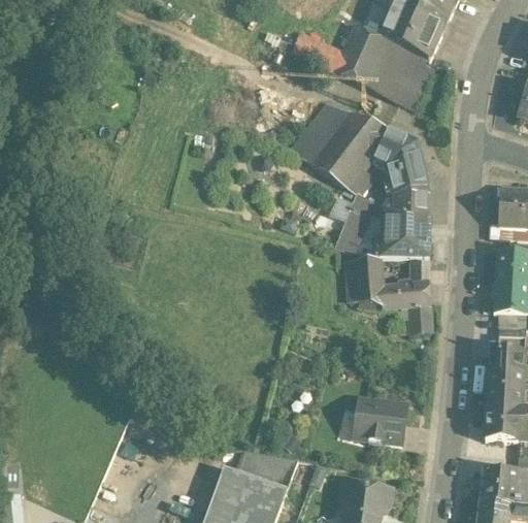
[(394,0),(377,36),(421,56),(428,59),(454,1),(452,0),(394,0)]
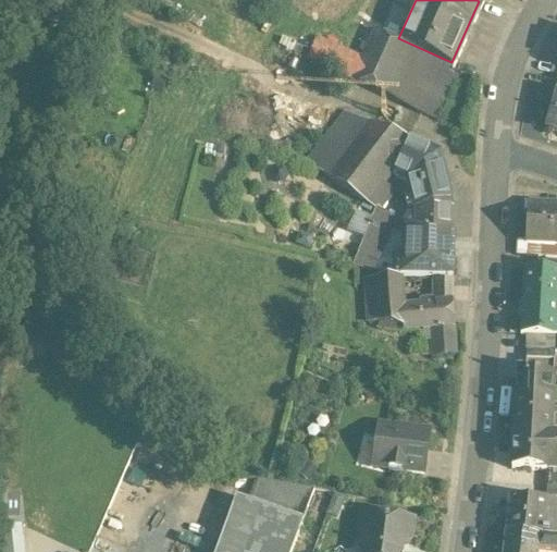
[(398,38),(374,26),(361,54),(362,56),(354,76),(421,108),(423,105),(442,64),(444,59),(398,38)]
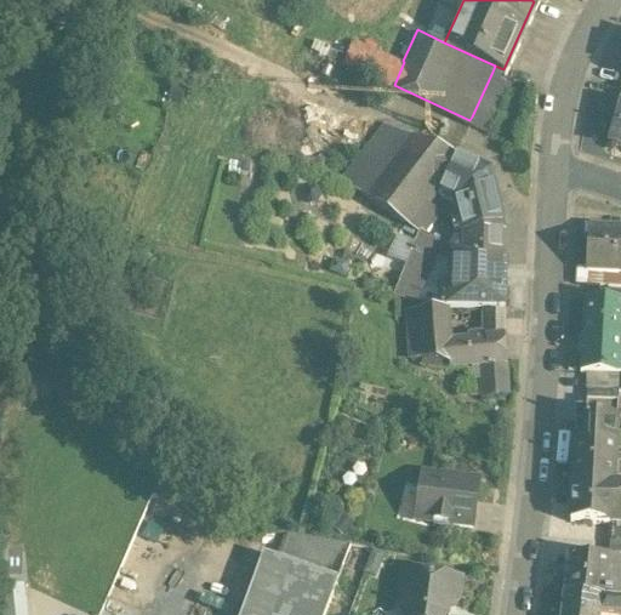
[(403,61),(353,39),(342,61),(394,85),(404,62),(403,61)]
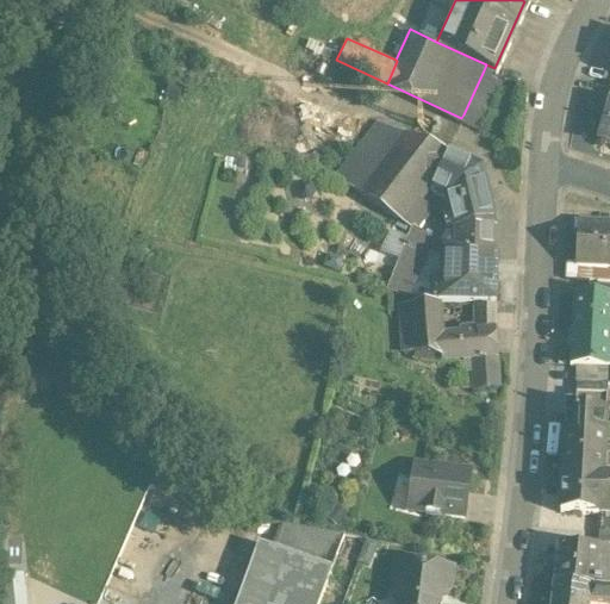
[(499,78),(484,70),(464,114),(479,122),(499,78)]
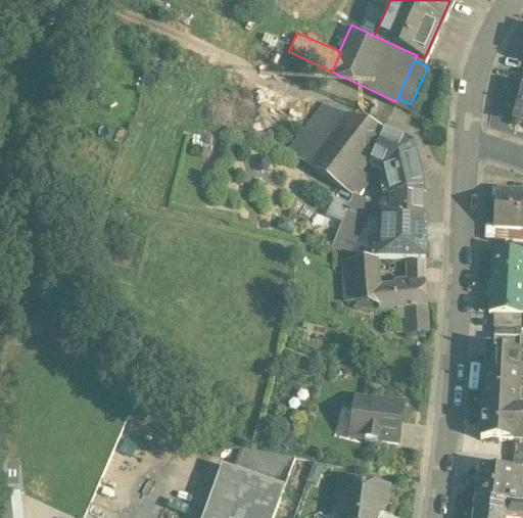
[(522,81),(513,115),(522,119),(522,81)]
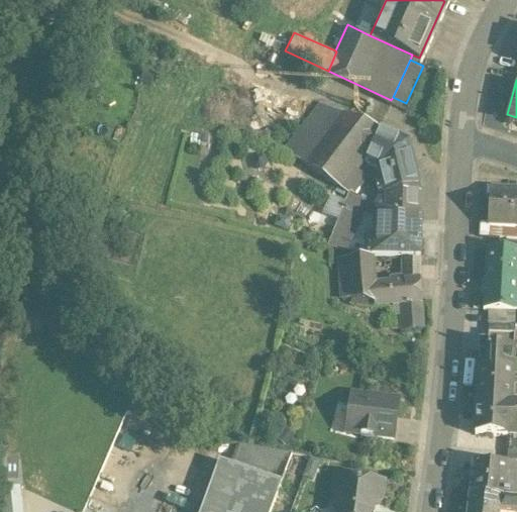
[(381,128),(322,101),(284,146),(328,177),(341,186),(347,176),(353,169),(363,158),(366,160),(381,128)]
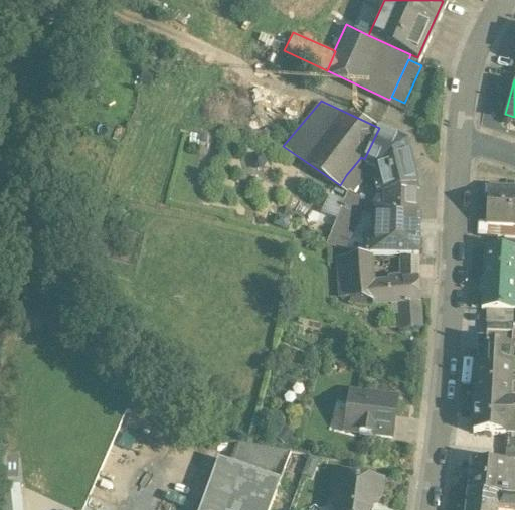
[(405,140),(379,128),(364,159),(376,164),(382,191),(415,183),(407,151),(408,151),(405,140)]
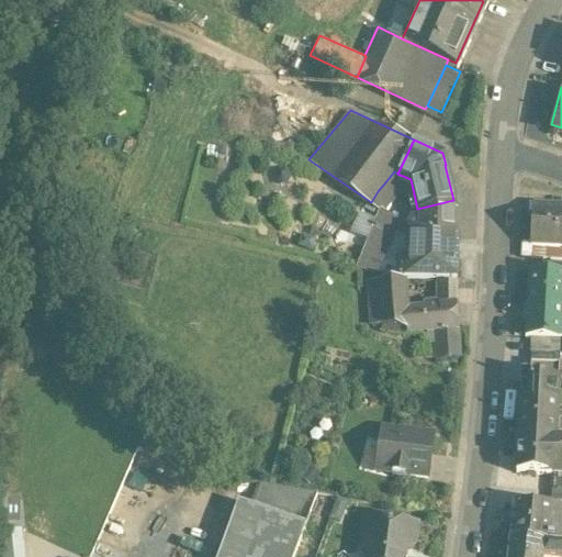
[(378,191),(371,202),(379,205),(384,209),(395,192),(384,184),(378,191)]
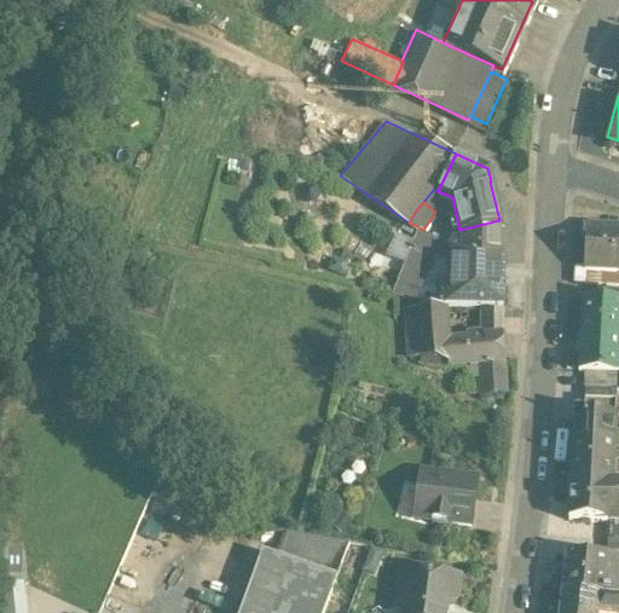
[(410,246),(417,226),(409,223),(393,212),(387,236),(410,246)]
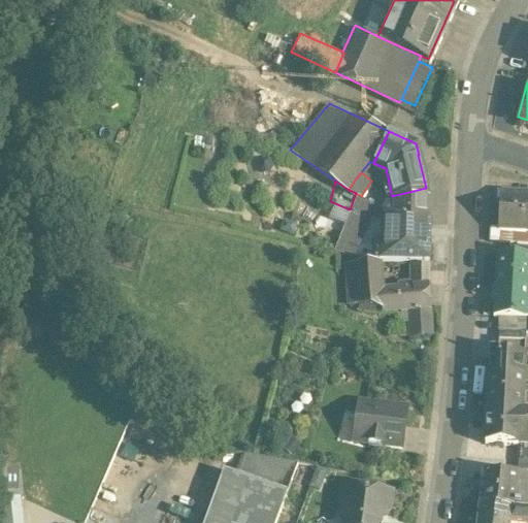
[(392,196),(371,181),(361,196),(372,202),(385,208),(392,196)]
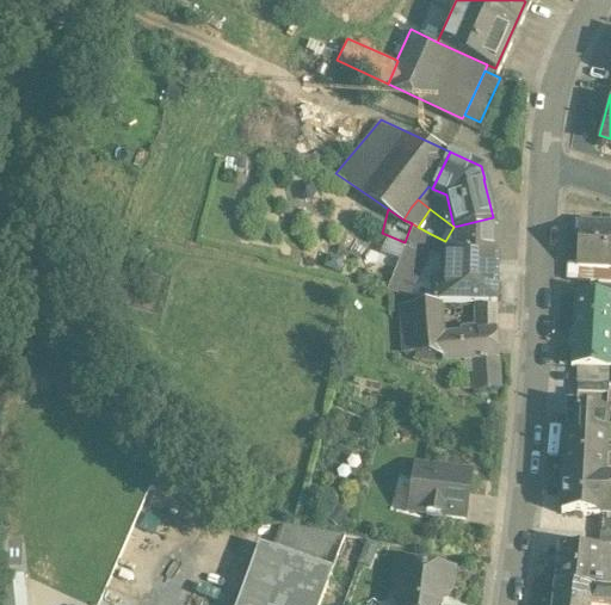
[(610,217),(578,216),(575,261),(591,263),(610,263),(610,217)]
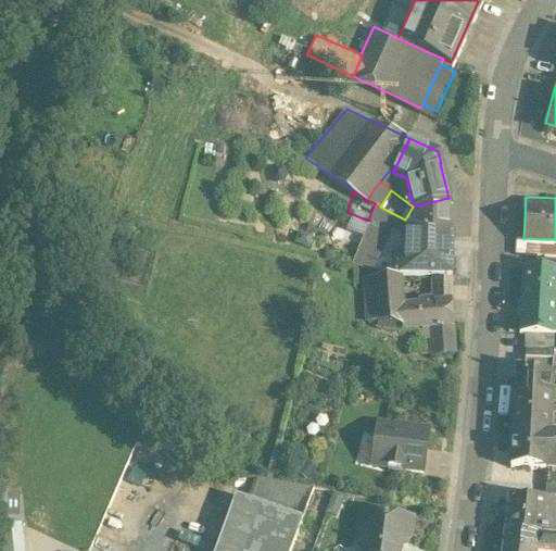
[(449,198),(413,207),(406,220),(426,230),(451,230),(451,207),(449,198)]
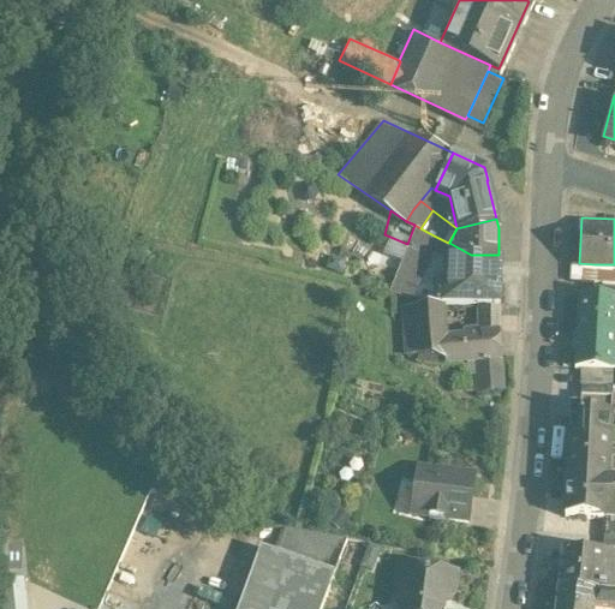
[(407,244),(398,266),(418,274),(434,236),(421,228),(415,225),(407,244)]
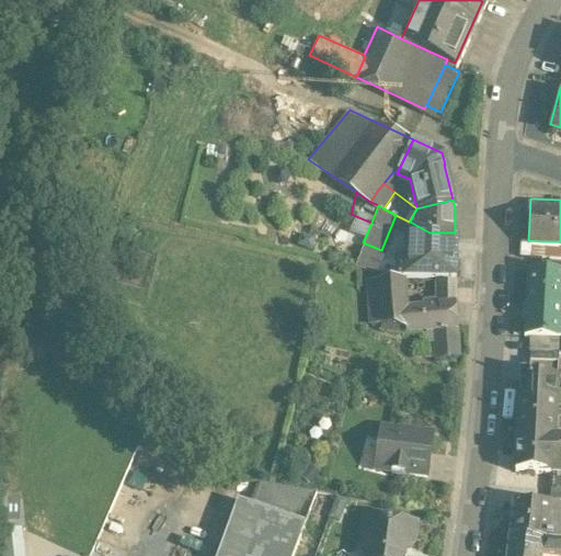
[(410,222),(409,222),(408,244),(432,245),(432,246),(456,247),(456,233),(455,233),(430,233),(410,222)]
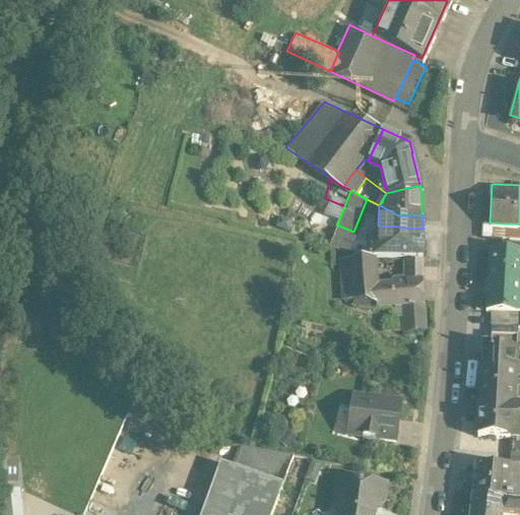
[(503,223),(490,222),(490,235),(502,236),(503,223)]
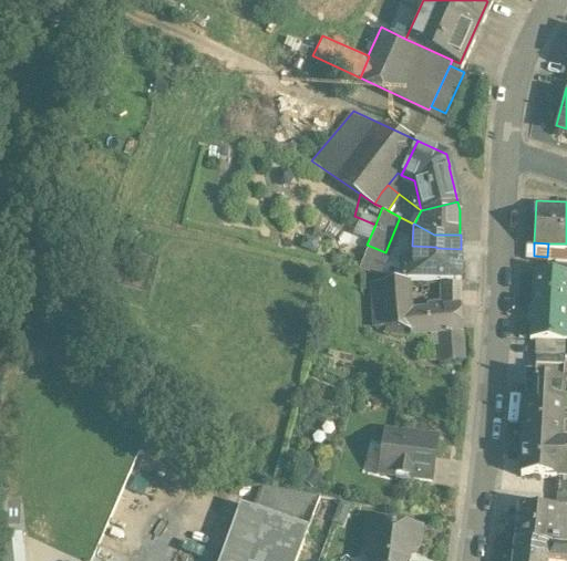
[(566,243),(548,243),(547,257),(566,257),(566,243)]
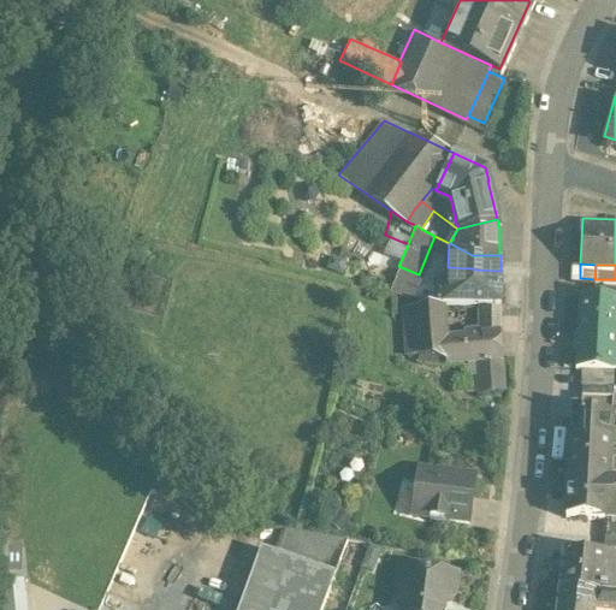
[(419,274),(398,266),(390,289),(410,295),(419,274)]
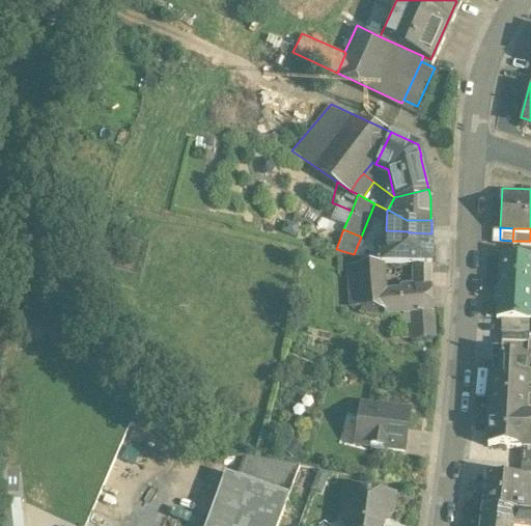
[(409,231),(386,230),(385,236),(384,257),(411,258),(430,259),(431,259),(431,233),(409,232),(409,231)]
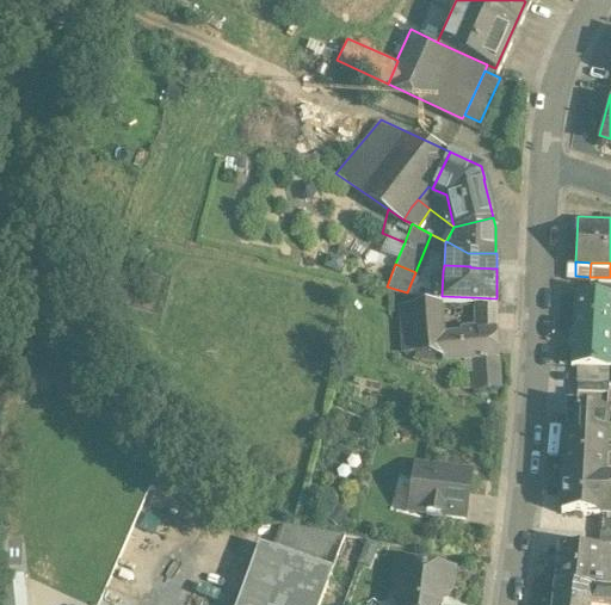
[(443,271),(432,271),(431,296),(442,296),(443,271)]
